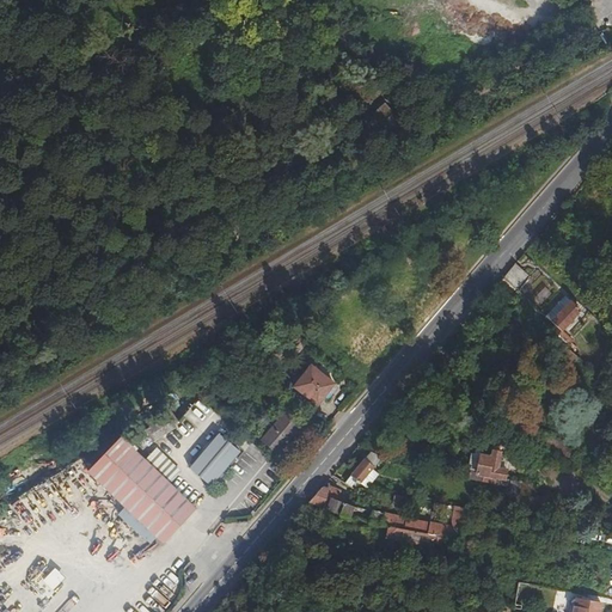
[(540,251),(534,258),(544,267),(550,259),(540,251)]
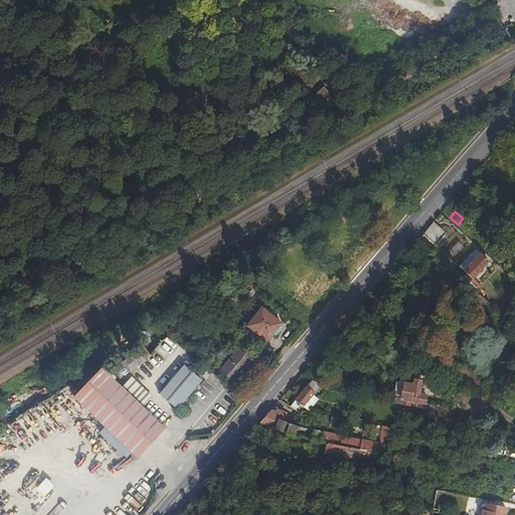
[(422,235),(434,244),(443,234),(432,225),(422,235)]
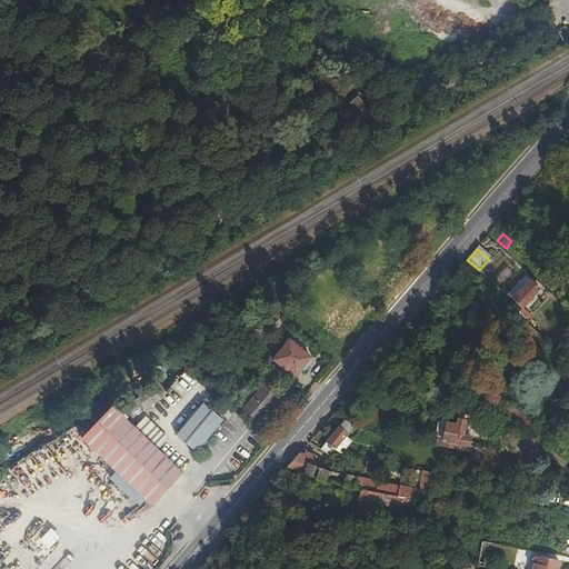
[(472,277),(479,270),(467,260),(461,267),(472,277)]
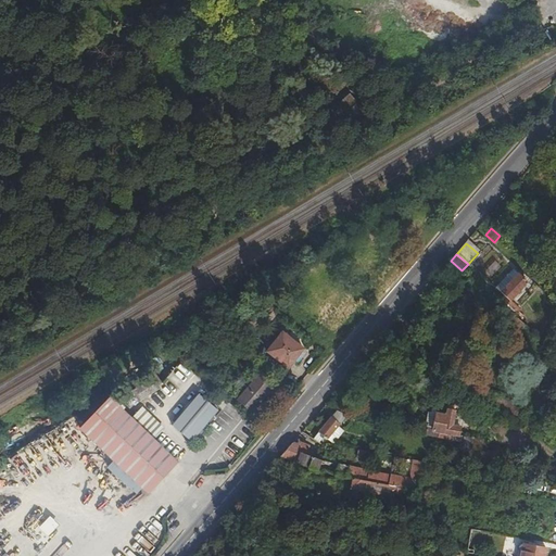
[(518,275),(502,292),(512,301),(527,283),(518,275)]
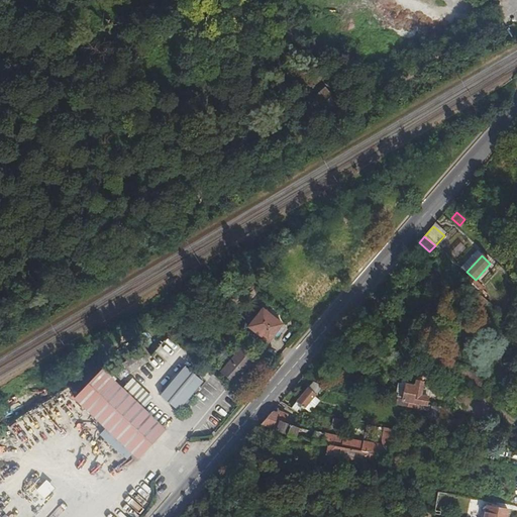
[(475,280),(475,281),(470,286),(487,301),(489,303),(492,299),(482,291),(484,288),(475,280)]
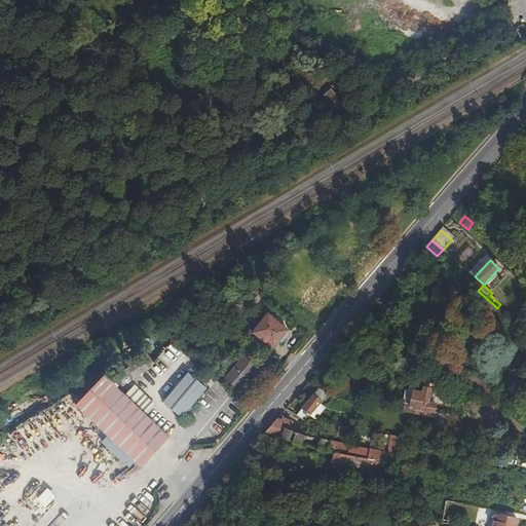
[(488,313),(495,306),(478,291),(473,298),(488,313)]
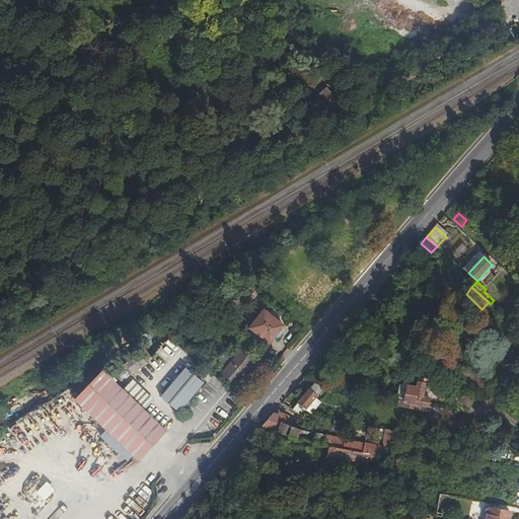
[(249,326),(268,343),(283,325),(265,309),(249,326)]
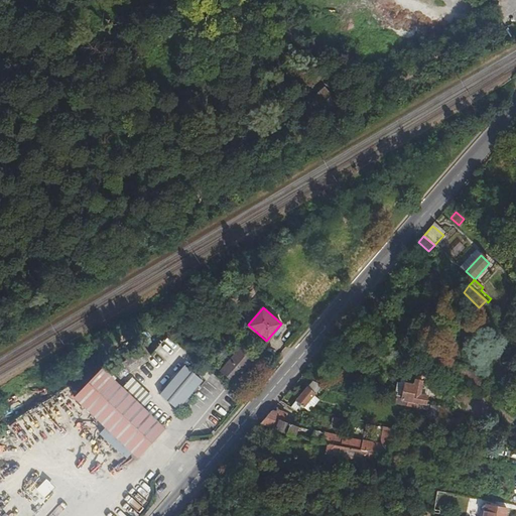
[(412,332),(403,327),(395,342),(403,347),(412,332)]
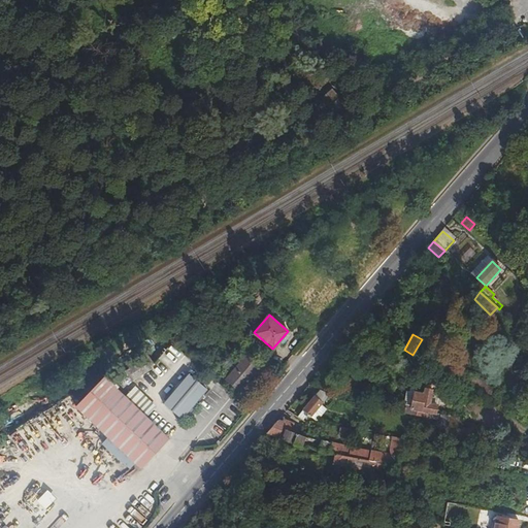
[(223,377),(238,390),(259,365),(244,353),(223,377)]
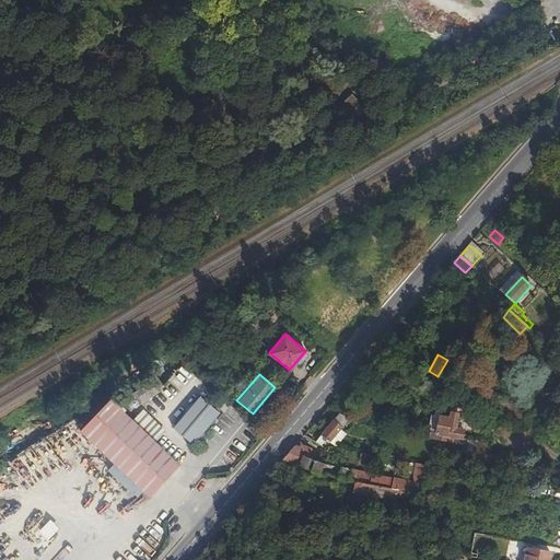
[(194,446),(221,413),(200,397),(173,429),(194,446)]
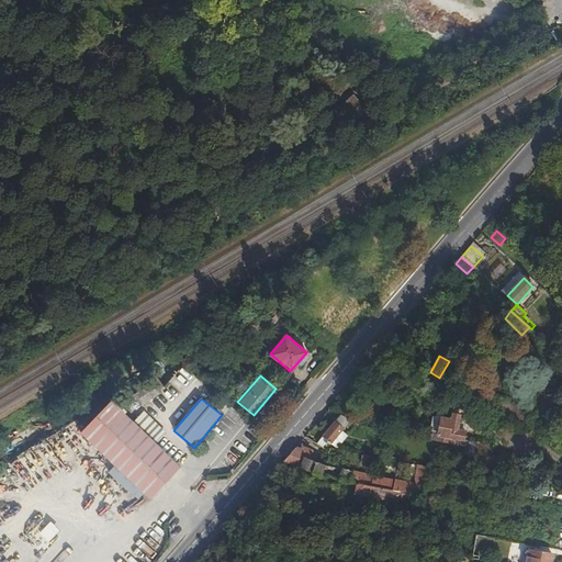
[(110,401),(93,419),(79,435),(125,480),(119,487),(134,501),(141,494),(149,502),(167,481),(178,469),(172,464),(181,454),(161,438),(154,448),(149,444),(154,438),(110,401)]
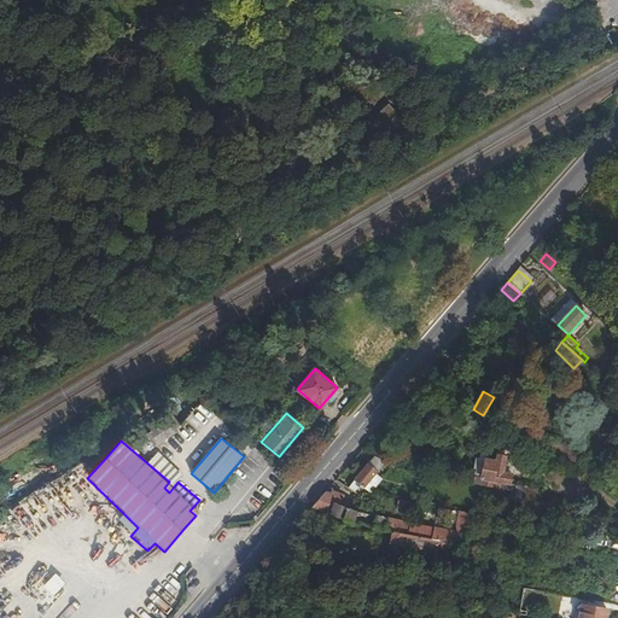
[(509,484),(512,474),(503,473),(505,465),(506,458),(497,455),(497,453),(487,450),(485,454),(481,453),(479,458),(476,456),(472,476),(476,476),(474,483),(502,489),(503,483),(509,484)]
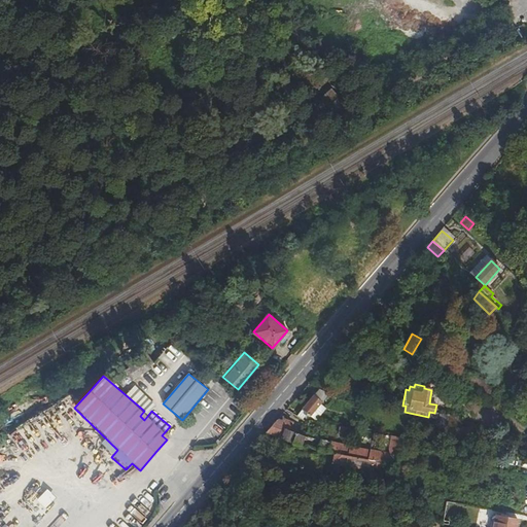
[(330,393),(320,389),(314,396),(322,402),(330,393)]
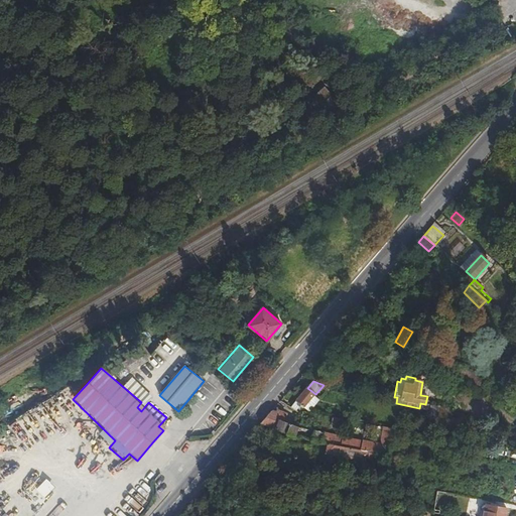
[(315,394),(307,388),(307,387),(296,401),(297,401),(302,405),(304,407),(314,396),(315,394)]
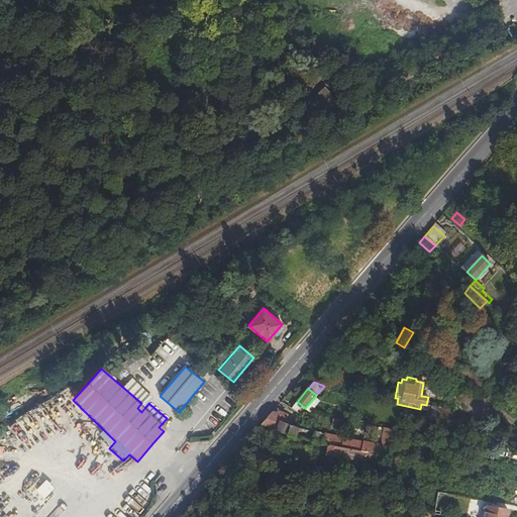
[(421,396),(428,397),(431,397),(432,391),(422,389),(421,396)]
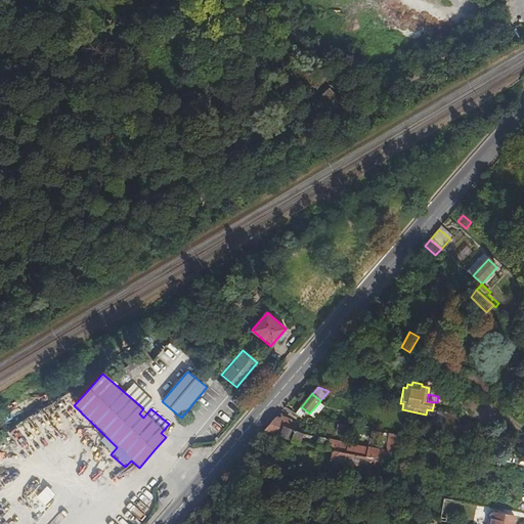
[(324,406),(319,402),(309,413),(314,418),(324,406)]
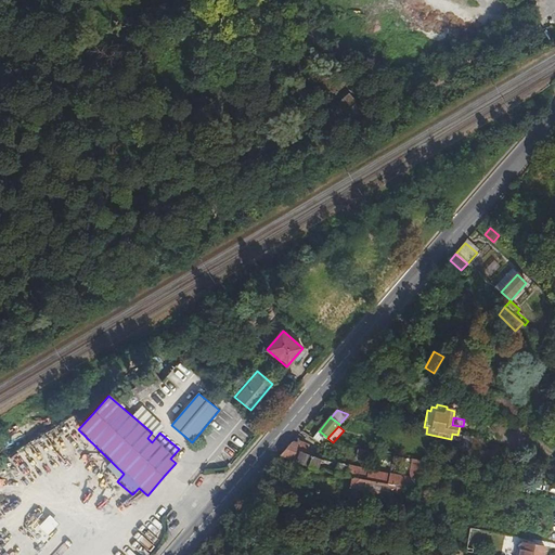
[(321,440),(325,436),(320,431),(313,439),(321,440)]
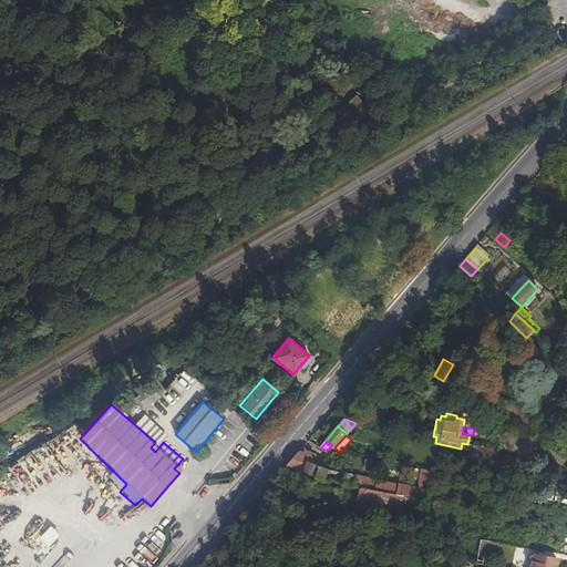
[(501,481),(500,484),(521,487),(526,467),(504,462),(495,461),(496,450),(474,447),(472,459),(474,460),(472,477),(501,481)]
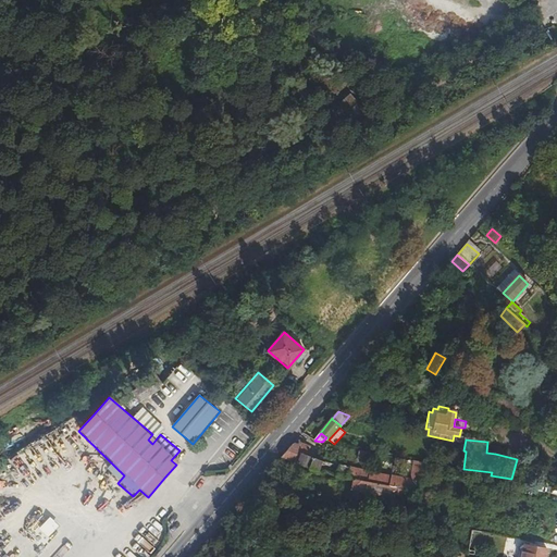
[(314,454),(295,444),(282,459),(319,472),(323,462),(313,459),(314,454)]
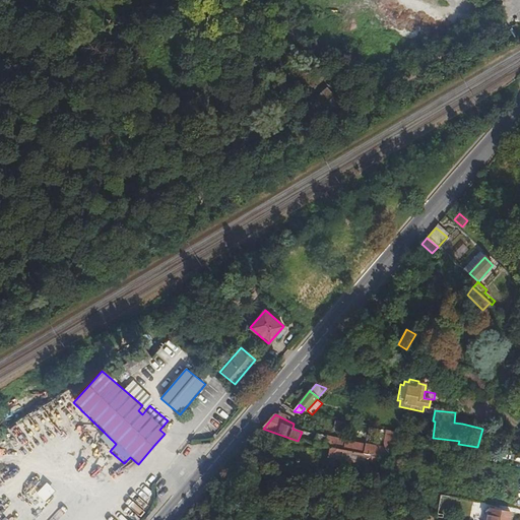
[(351,432),(353,425),(335,420),(334,428),(351,432)]
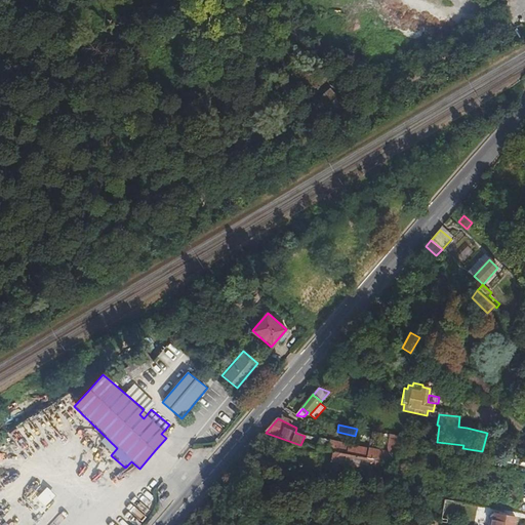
[(396,463),(401,436),(391,434),(388,448),(390,452),(390,453),(369,449),(320,439),(319,448),(333,451),(382,460),(396,463)]
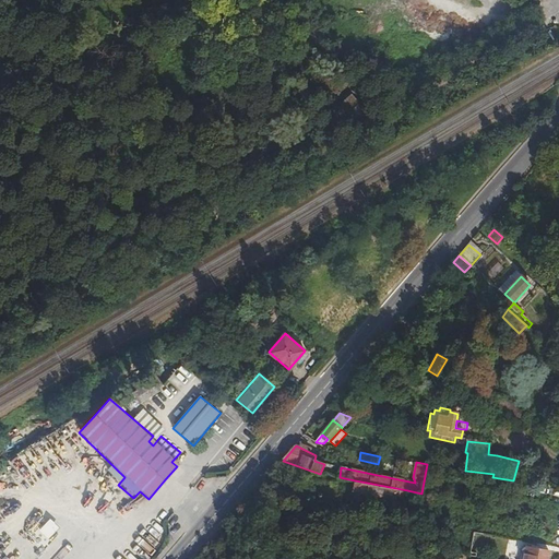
[(407,490),(355,480),(354,491),(395,500),(396,497),(406,498),(407,490)]
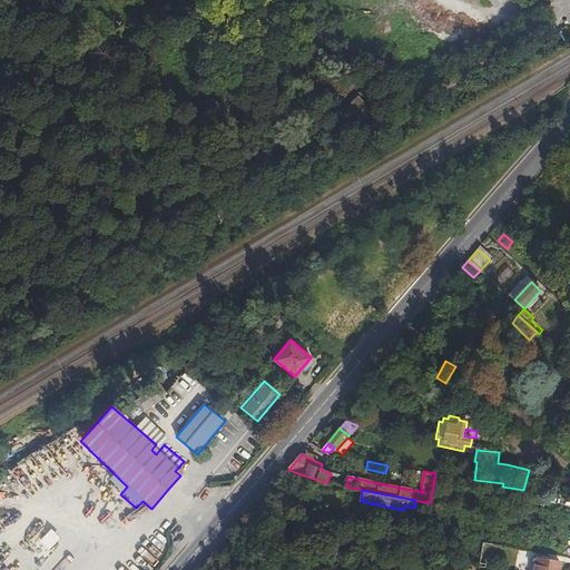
[(502,502),(500,517),(509,518),(511,504),(502,502)]
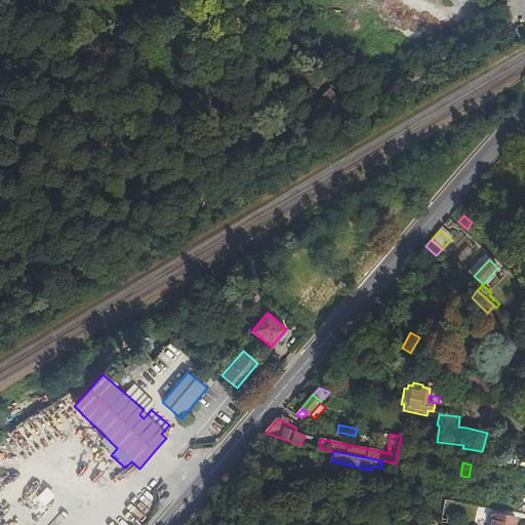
[(417,468),(396,463),(395,469),(416,474),(417,468)]
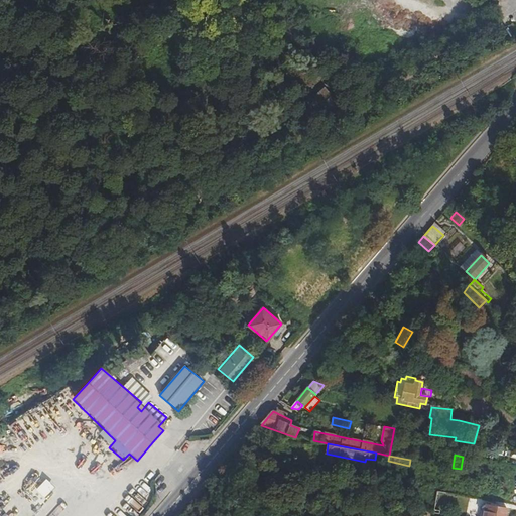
[(471,459),(463,457),(461,469),(477,472),(478,466),(470,464),(471,459)]
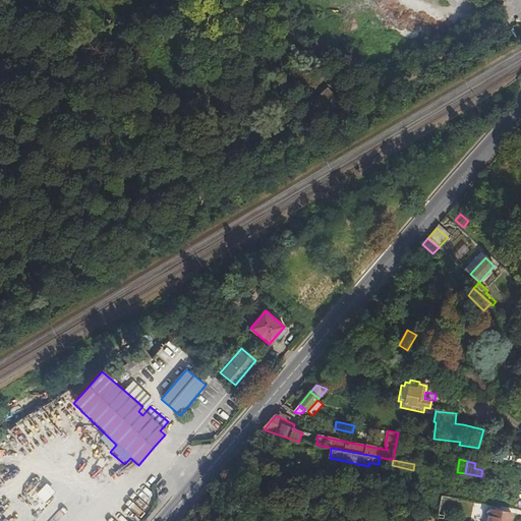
[(471,502),(442,496),(438,515),(443,516),(446,503),(470,508),(471,502)]
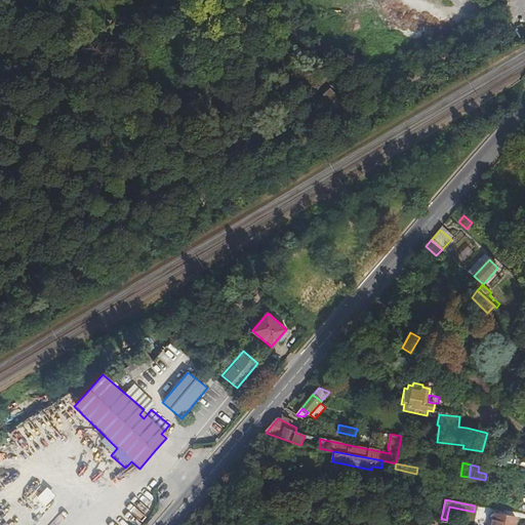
[(494,514),(491,524),(514,524),(516,518),(494,514)]
